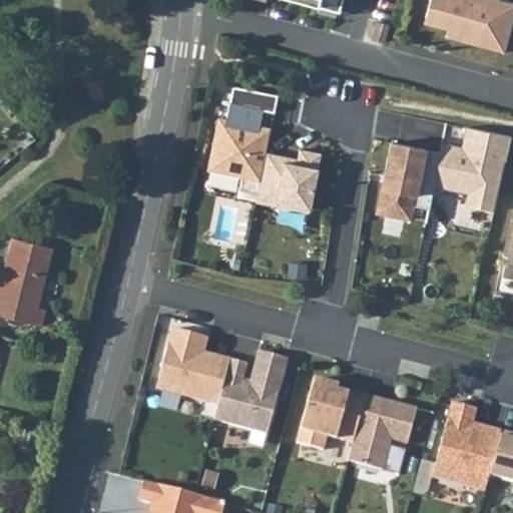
[(297,0),(338,11),(341,0),(297,0)]
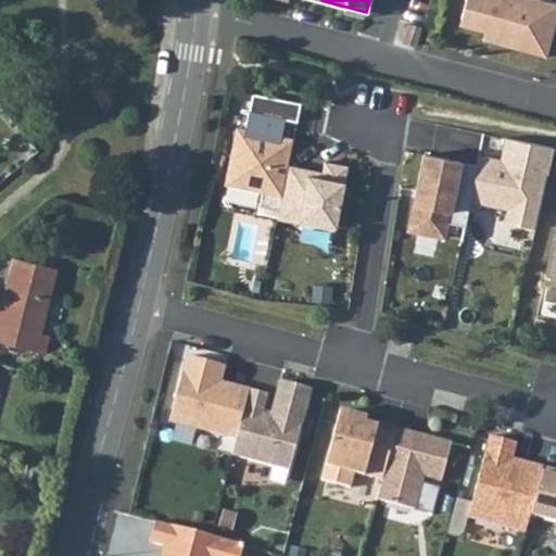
[(467,0),(463,20),(468,28),(488,34),(495,36),(493,43),(548,59),(555,28),(555,21),(548,20),(552,3),(551,2),(541,0),(467,0)]
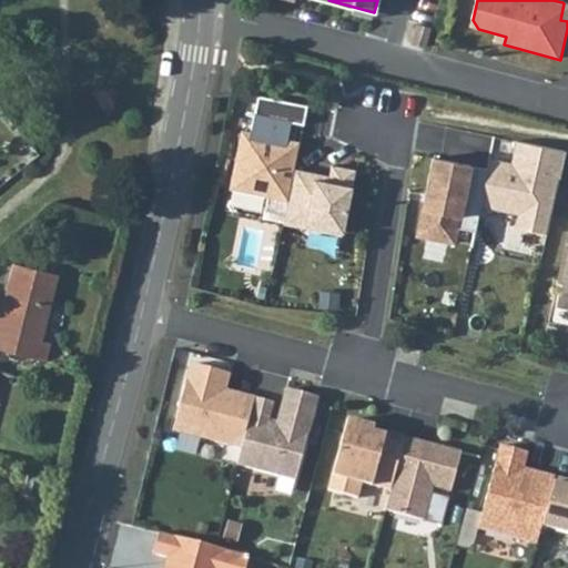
[(429,27),(417,23),(413,43),(424,47),(429,27)]
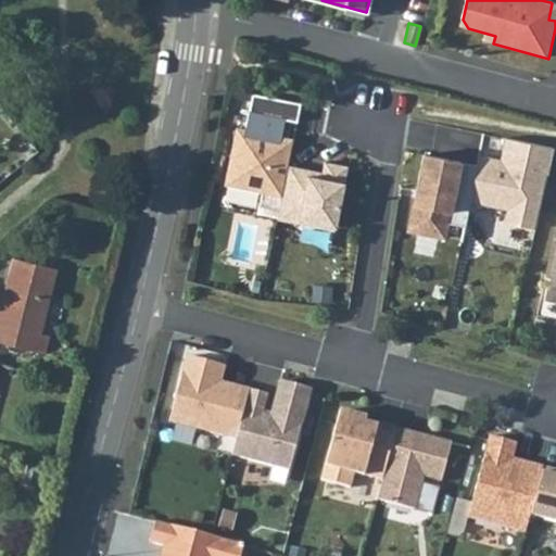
[(495,36),(488,34),(485,42),(493,43),(495,36)]
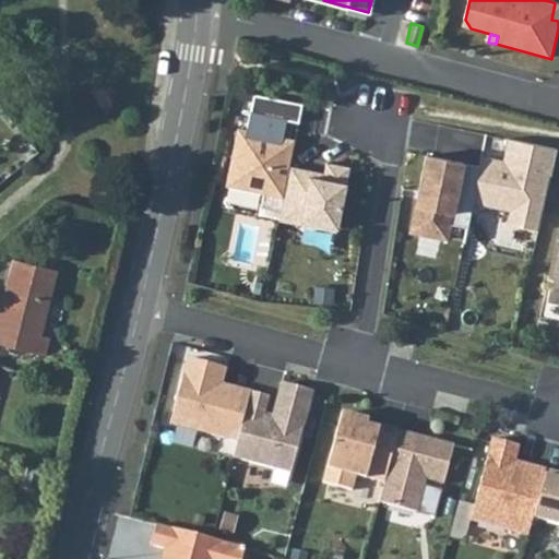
[(305,103),(257,93),(252,111),(300,121),(305,103)]
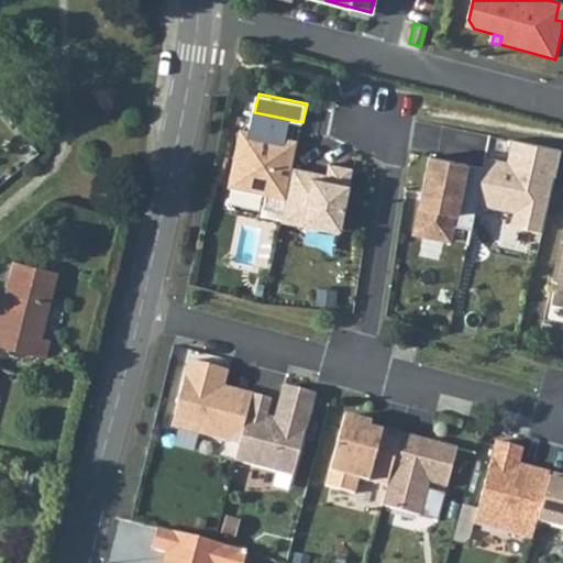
[(299,140),(242,129),(230,186),(287,198),(294,167),(295,157),(299,140)]
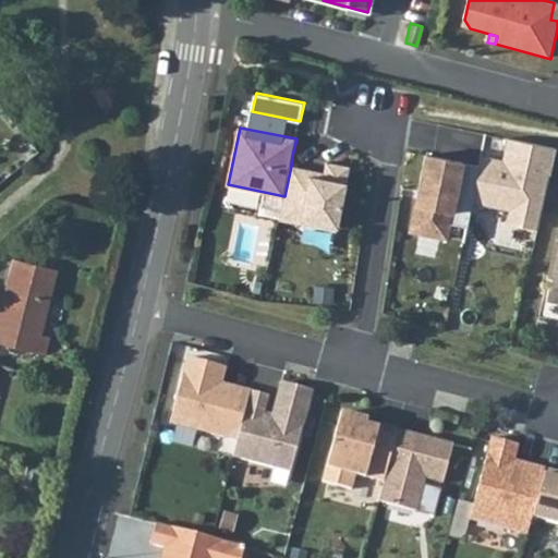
[(557,147),(510,137),(506,159),(489,156),(480,202),(512,208),(509,221),(541,228),(542,221),(552,179),(544,178),(546,166),(554,168),(557,147)]
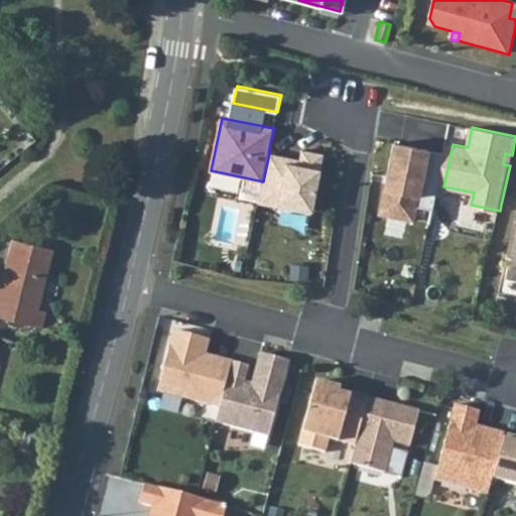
[(445,152),(395,142),(388,174),(392,175),(384,213),(414,220),(417,206),(433,209),(438,185),(445,152)]
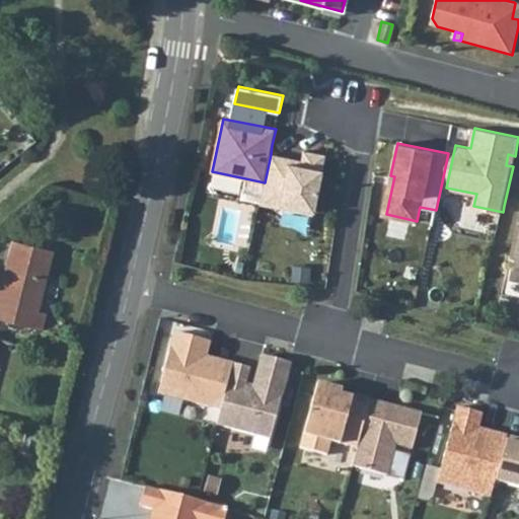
[(291,158),(271,154),(265,182),(261,203),(281,208),(281,205),(314,211),(326,155),(305,150),(302,165),(290,163),(291,158)]
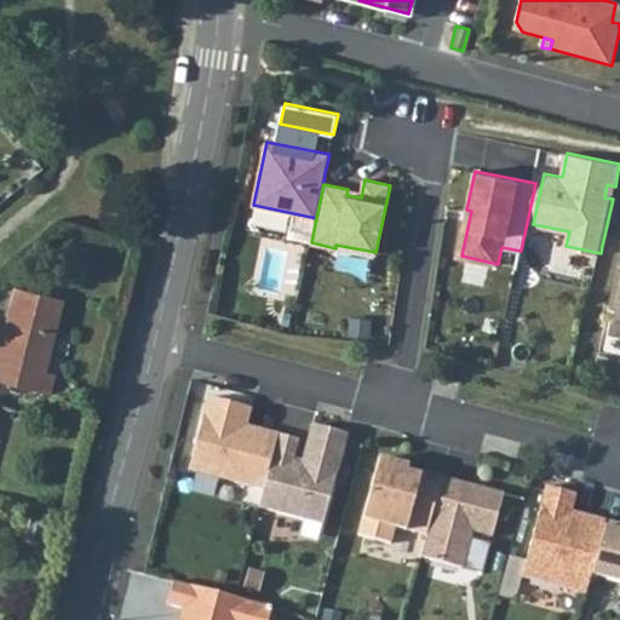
[(3,361),(0,371),(0,383),(61,400),(65,378),(59,377),(76,306),(26,294),(9,363),(3,361)]
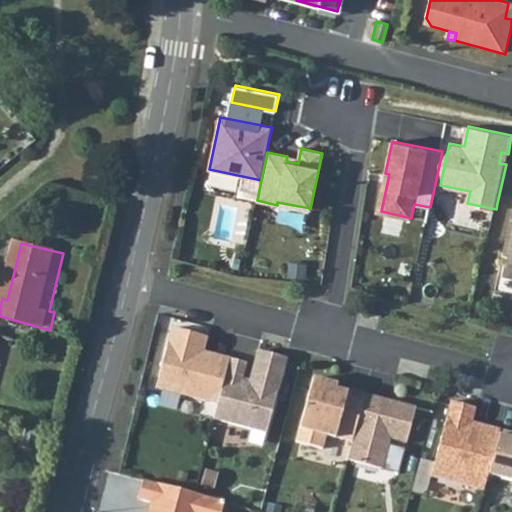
[(209,336),(173,327),(157,387),(218,404),(231,358),(212,353),(209,365),(201,363),(209,336)]
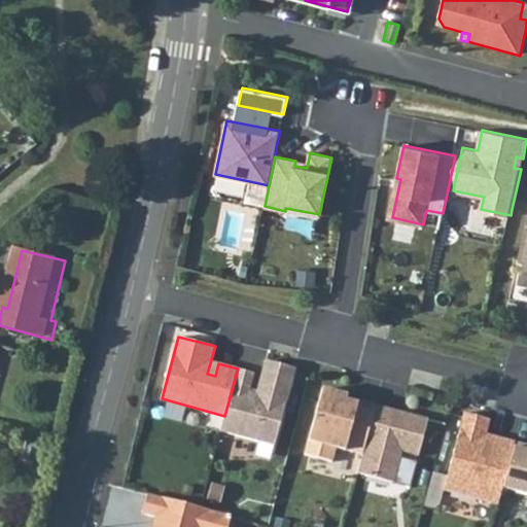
[(254,373),(238,369),(224,416),(221,430),(239,435),(241,431),(257,436),(256,440),(276,445),(296,367),(267,360),(257,394),(250,392),(254,373)]
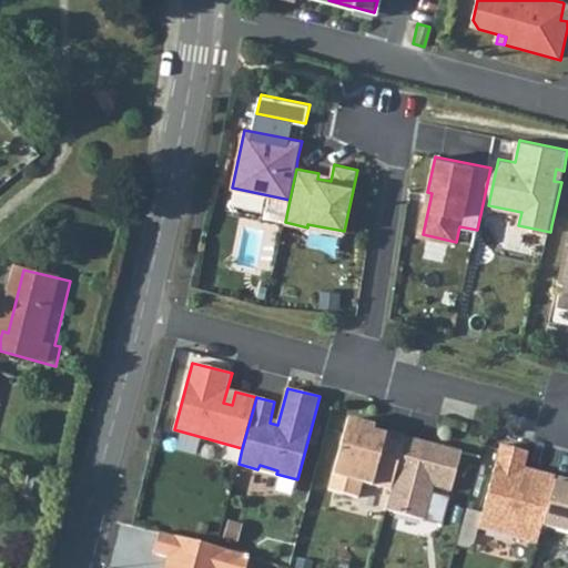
[(376,426),(348,418),(330,489),(359,497),(364,483),(393,490),(406,437),(387,432),(386,434),(375,432),(376,426)]
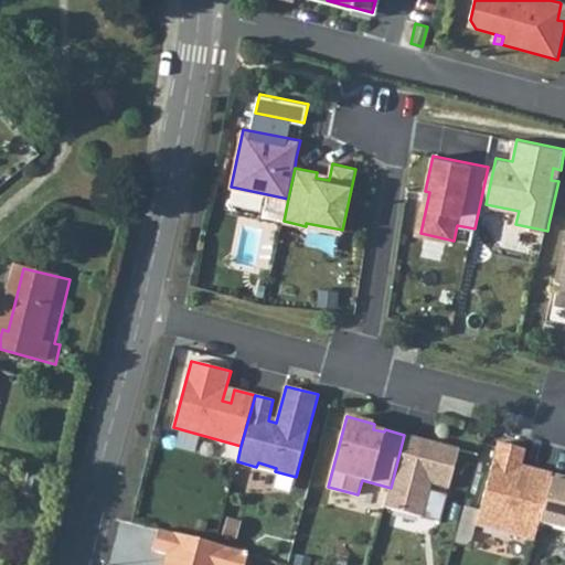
[(422,439),(404,435),(391,488),(385,508),(441,522),(448,497),(430,492),(433,484),(450,489),(460,450),(427,441),(426,446),(420,445),(422,439)]
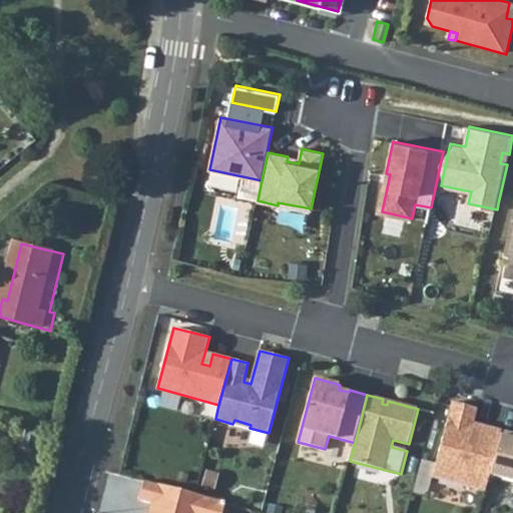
[(479,409),(454,402),(434,478),(487,492),(491,476),(503,431),(482,425),(481,430),(474,428),(479,409)]
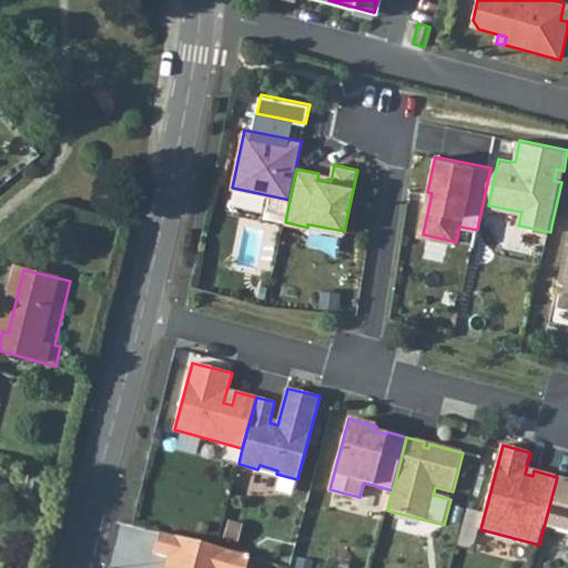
[(567,479),(557,477),(544,527),(567,533),(567,479)]
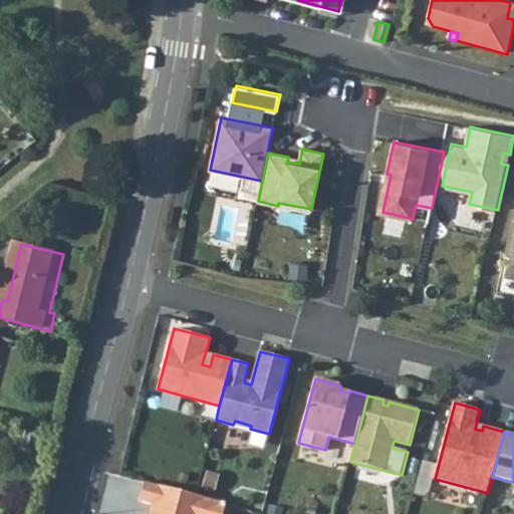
[(222,513),(225,504),(144,483),(139,502),(156,506),(150,513),(222,513)]
